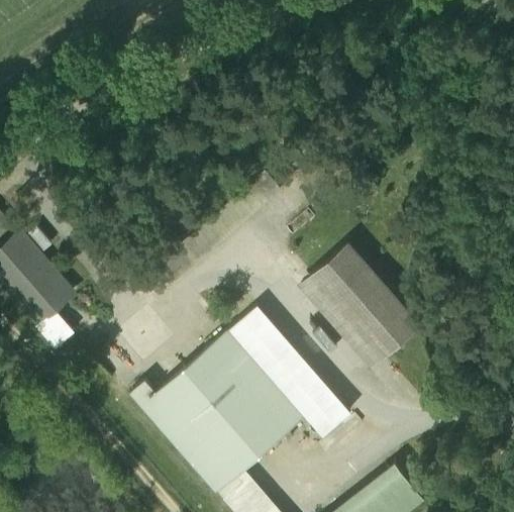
[(0,216),(0,239),(11,229),(0,216)]
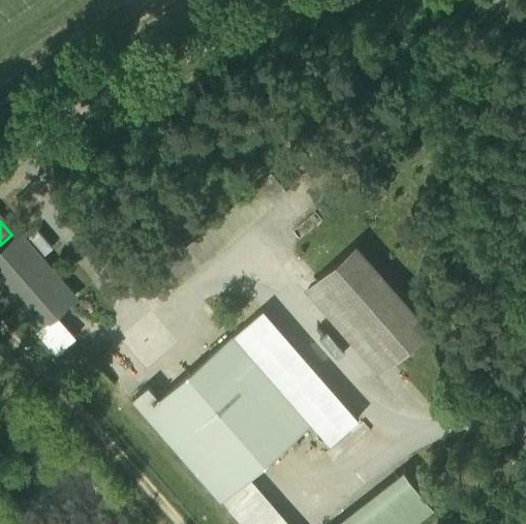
[(356,247),(307,290),(382,374),(431,331),(356,247)]
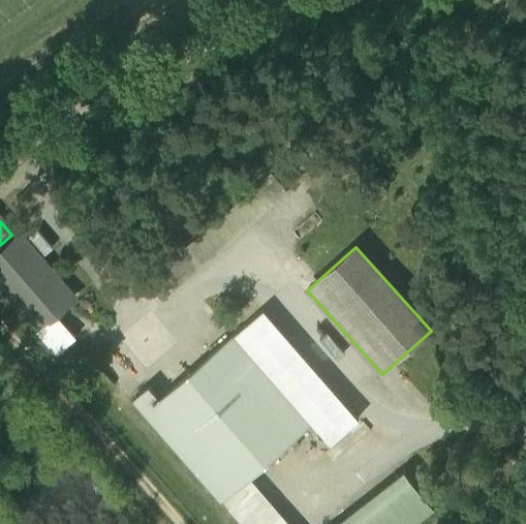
[(35,252),(1,282),(41,331),(76,301),(35,252)]
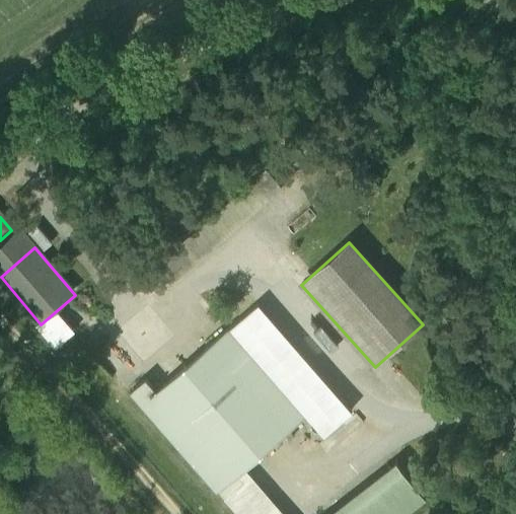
[(145,381),(130,395),(234,513),(279,513),(243,473),(306,417),(325,439),(353,415),(256,307),(157,394),(145,381)]
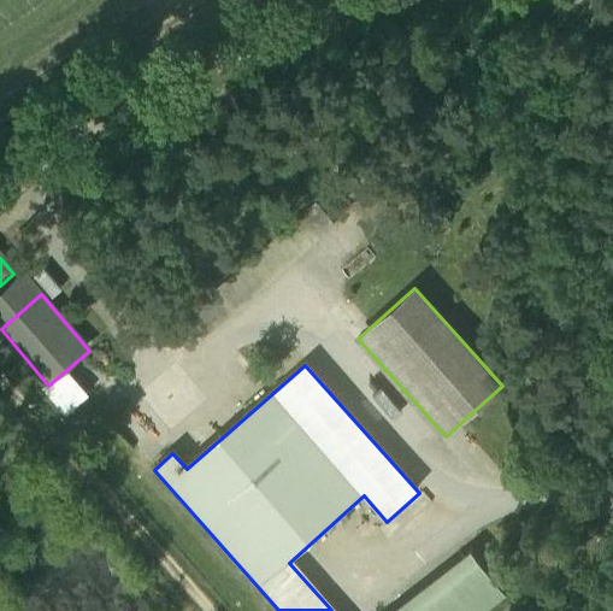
[(472,554),(399,610),(490,610),(506,599),(472,554)]
